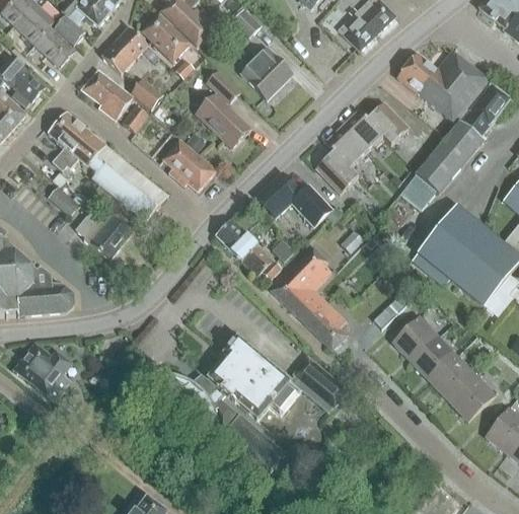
[(16,27),(39,4),(33,0),(12,0),(0,12),(16,27)]
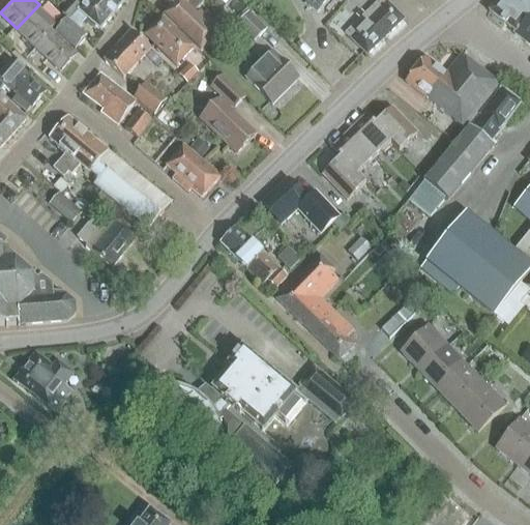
[(70,10),(66,15),(56,27),(76,46),(86,34),(77,26),(86,15),(99,27),(122,0),(85,0),(74,12),(70,10)]
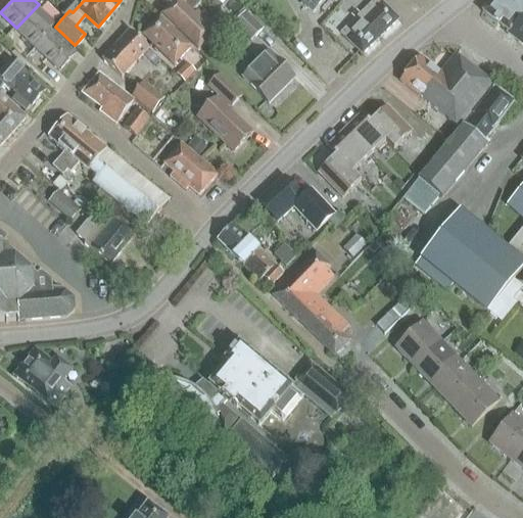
[(73,12),(84,0),(67,0),(59,9),(65,14),(69,10),(73,12)]
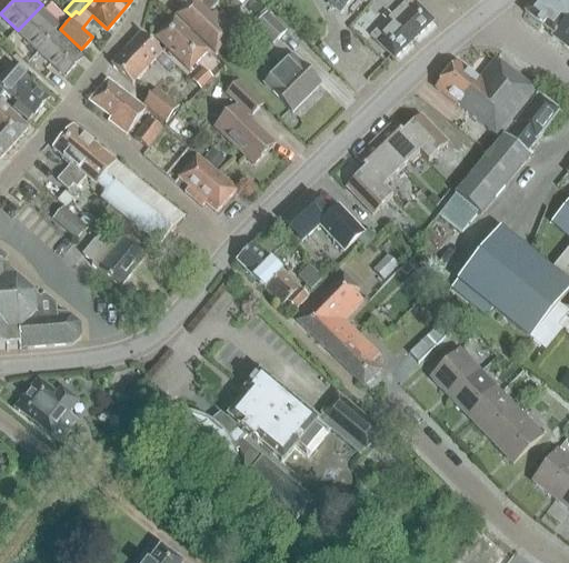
[(207,9),(217,0),(180,0),(183,3),(175,13),(207,47),(213,53),(236,31),(213,9),(210,12),(207,9)]
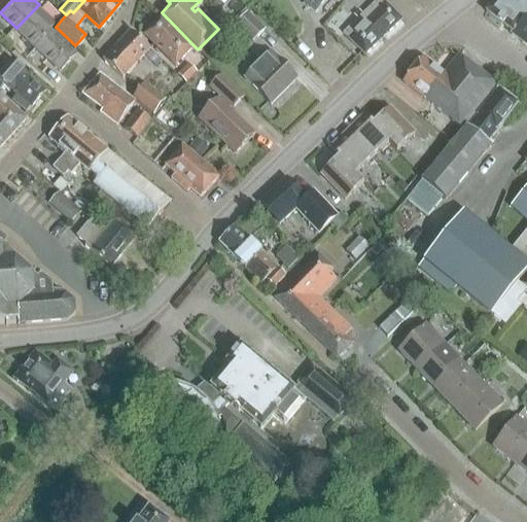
[(305,0),(315,8),(321,0),(305,0)]
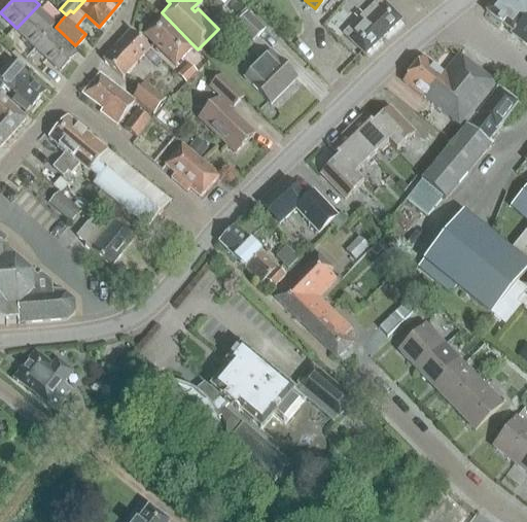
[(400,15),(385,0),(372,0),(342,29),(364,50),(400,15)]
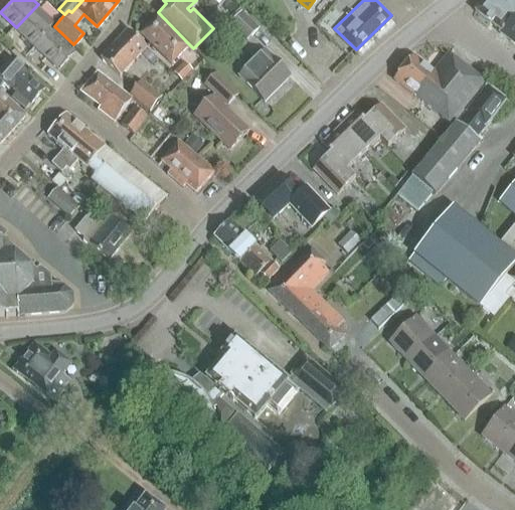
[(481,0),(474,8),(493,22),(499,27),(498,28),(514,42),(514,0),(481,0)]
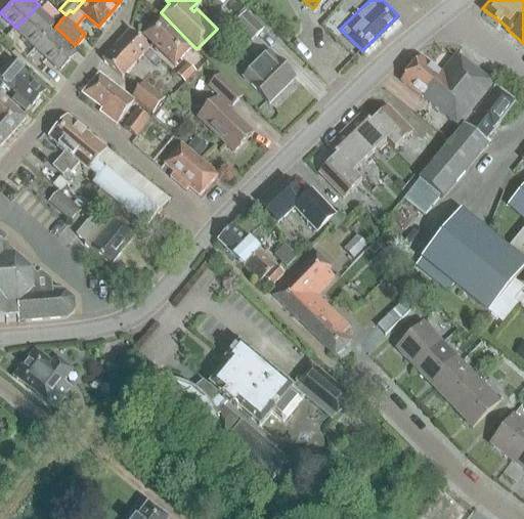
[(37,48),(53,31),(48,26),(54,19),(39,4),(16,28),(37,48)]
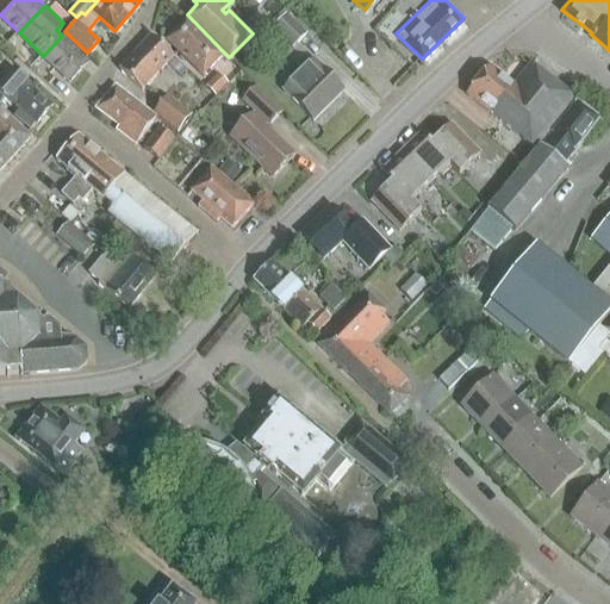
[(307,29),(286,8),(272,23),(269,20),(261,29),(268,37),(277,29),(292,44),(307,29)]
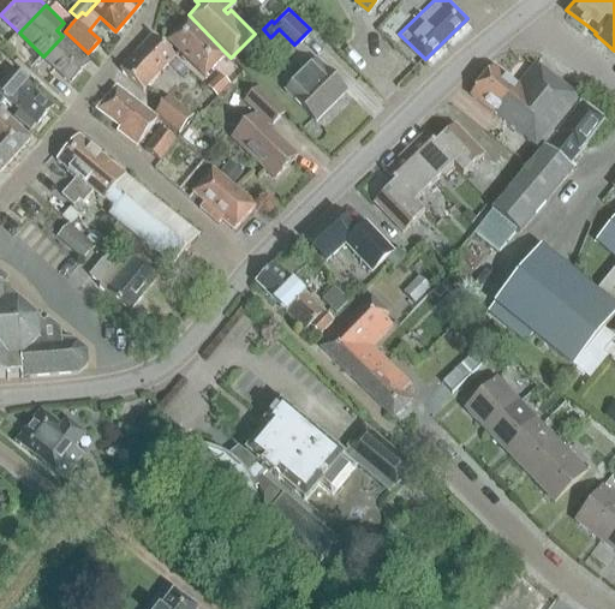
[(224,51),(189,15),(186,13),(166,35),(203,72),(224,51)]
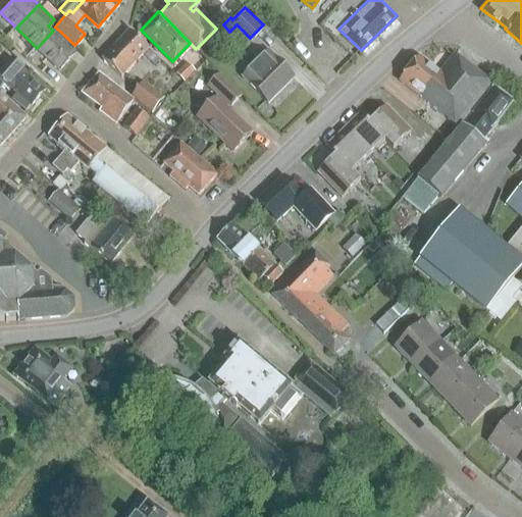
[(120,73),(147,45),(128,28),(101,56),(120,73)]
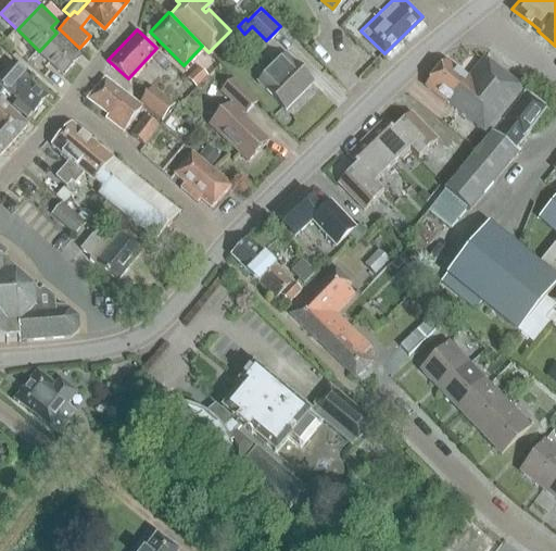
[(57,33),(39,51),(61,72),(79,53),(57,33)]
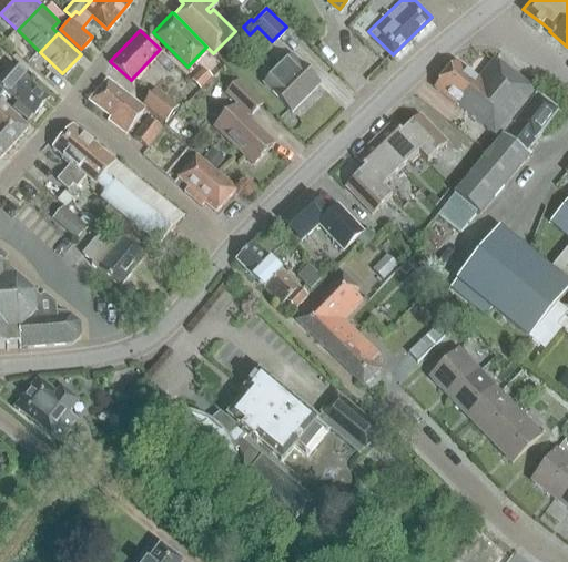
[(291,109),(320,80),(292,52),(263,80),(291,109)]
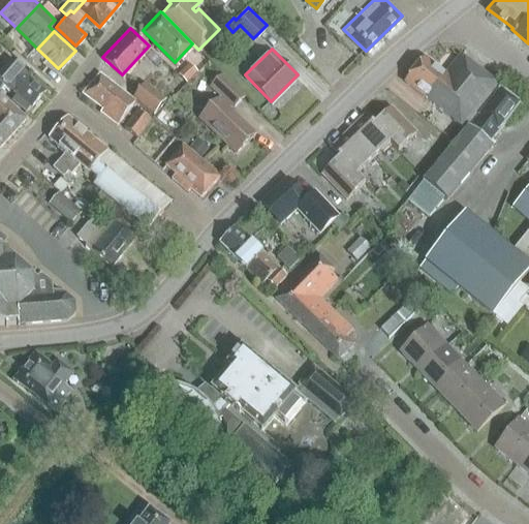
[(499,83),(459,52),(444,70),(423,54),(404,79),(464,126),(499,83)]
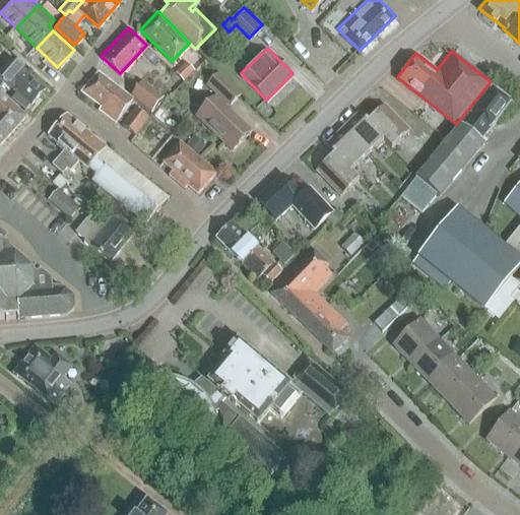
[(25,108),(44,86),(9,57),(0,66),(0,75),(3,79),(7,82),(7,83),(15,90),(11,94),(25,108)]
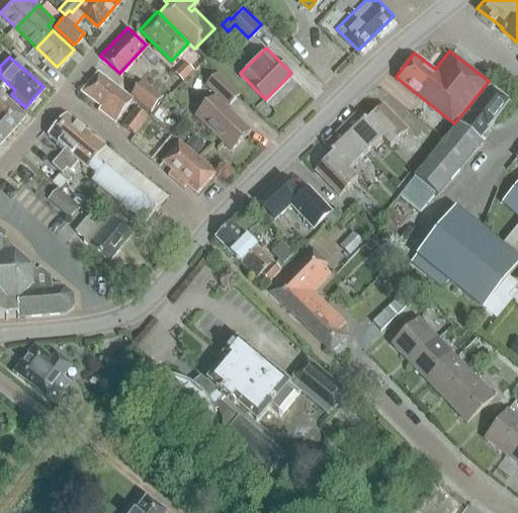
[(182,78),(194,67),(185,59),(173,70),(182,78)]
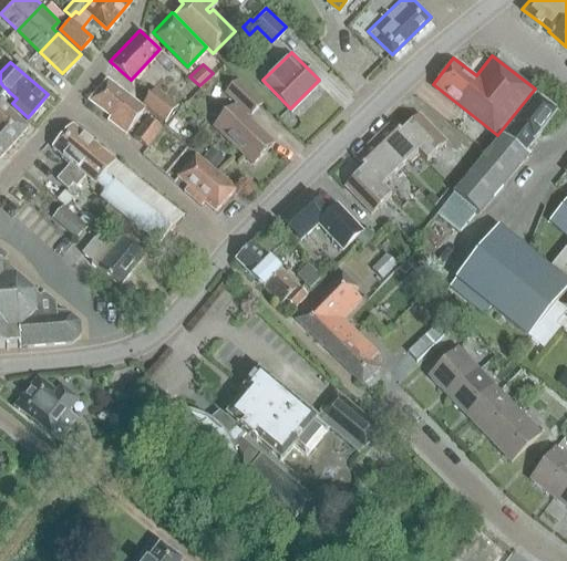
[(125,130),(144,106),(106,76),(89,97),(109,114),(107,116),(125,130)]
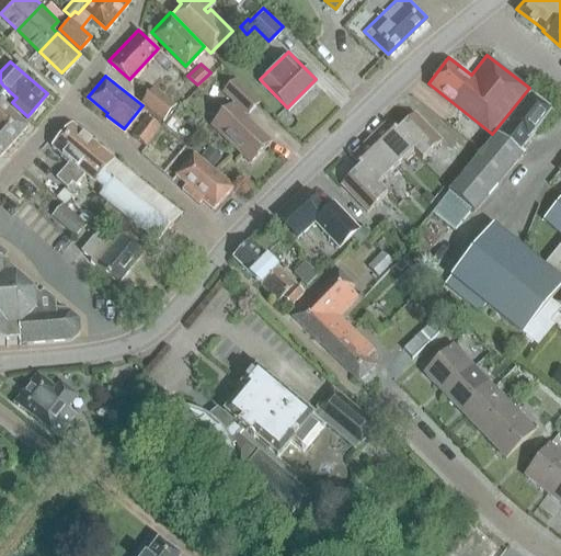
[(247,111),(258,100),(233,77),(222,88),(233,99),(210,122),(250,160),(270,139),(241,112),(244,109),(247,111)]
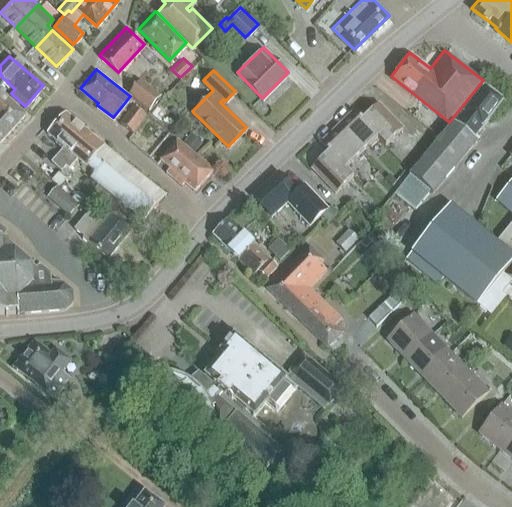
[(148,108),(160,94),(138,77),(127,92),(148,108)]
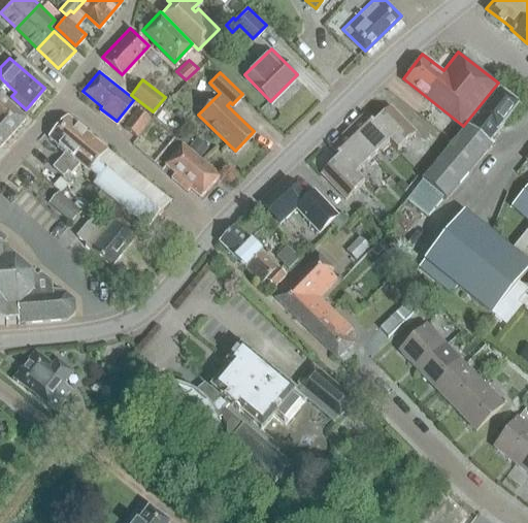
[(446,197),(491,142),(488,139),(518,101),(498,86),(464,127),(422,176),(423,176),(404,197),(424,214),(441,194),(446,197)]
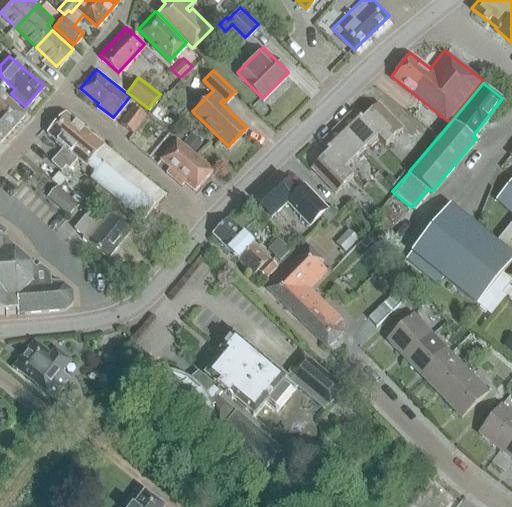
[(0,138),(25,111),(0,89),(0,138)]
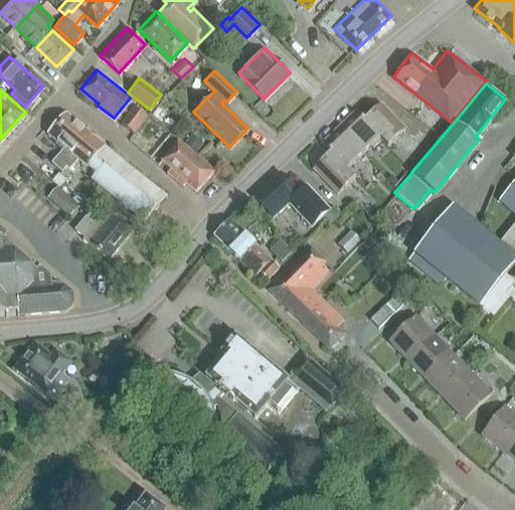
[(379,134),(378,134),(387,143),(404,126),(380,101),(363,118),(379,134)]
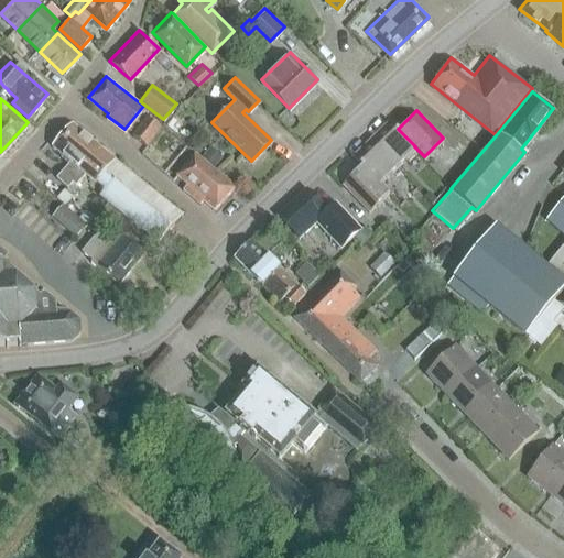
[(145,144),(161,124),(145,113),(130,133),(145,144)]
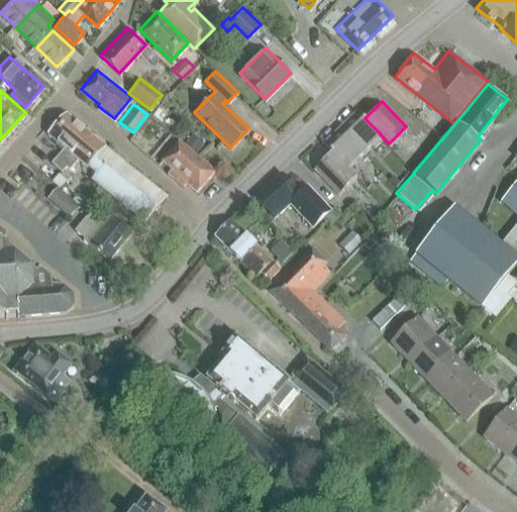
[(381,134),(365,118),(356,109),(339,125),(364,150),(380,134),(381,134)]
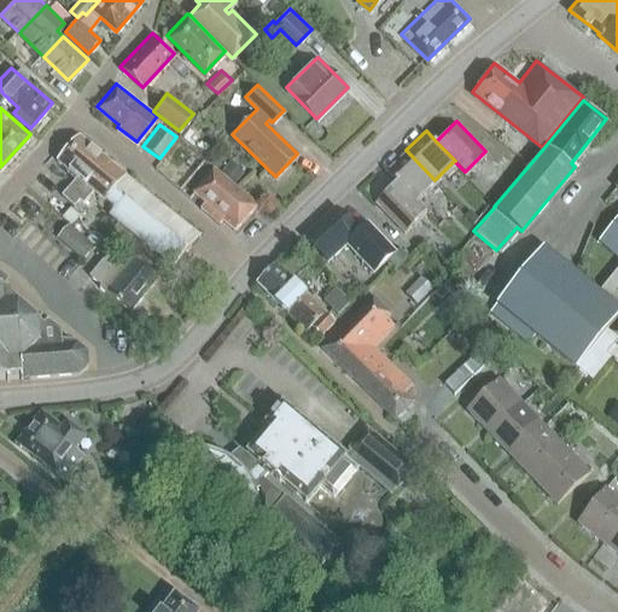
[(103,196),(104,196),(124,172),(79,133),(57,157),(77,175),(76,176),(62,192),(74,203),(79,197),(82,199),(93,187),(103,196)]
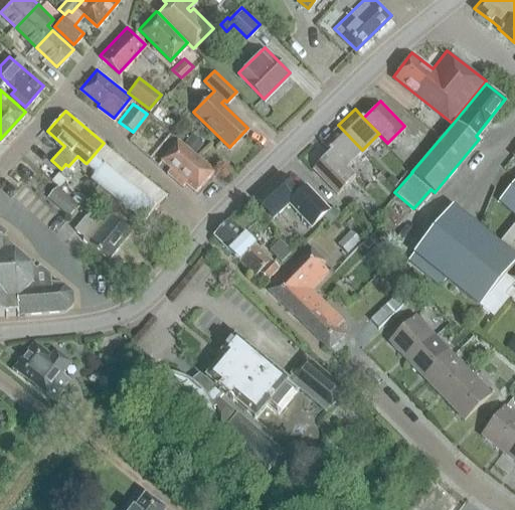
[(346,165),(362,150),(338,125),(321,142),(329,150),(330,149),(346,165)]
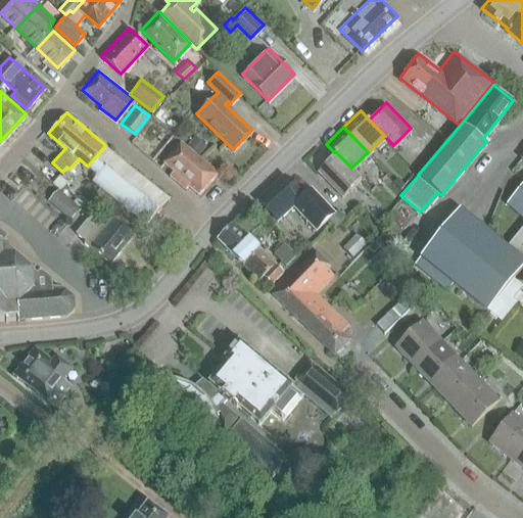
[(198,152),(206,143),(195,134),(187,142),(198,152)]
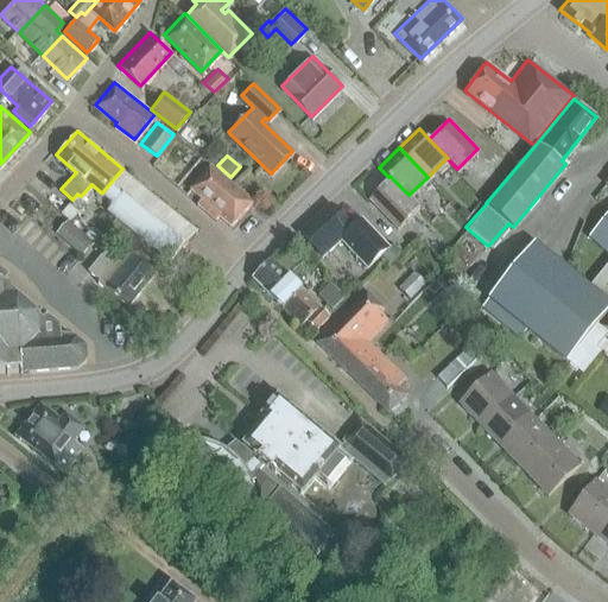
[(230,223),(253,198),(210,160),(189,187),(201,196),(196,201),(215,217),(219,213),(230,223)]
